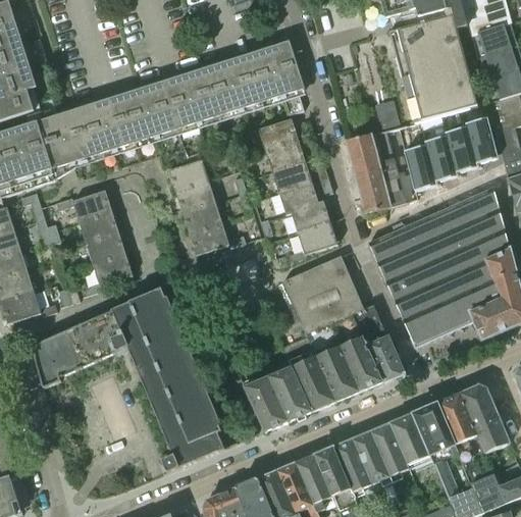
[(0,26),(15,20),(10,2),(9,0),(0,2),(0,26)]
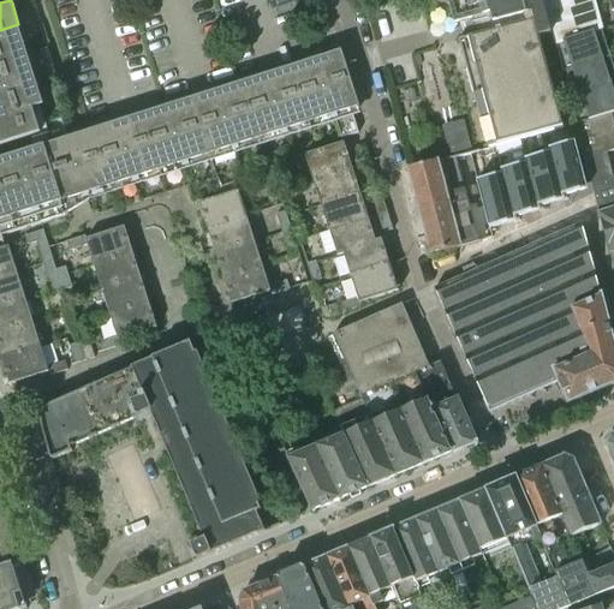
[(464,55),(552,33),(544,4),(532,7),(530,0),(447,0),(453,18),(463,16),(468,33),(458,35),(464,55)]
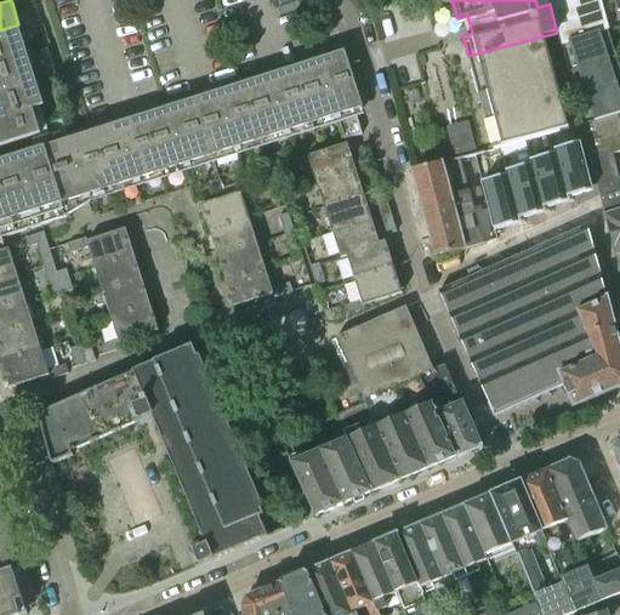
[(549,0),(561,43),(562,43),(606,28),(609,27),(599,0),(549,0)]
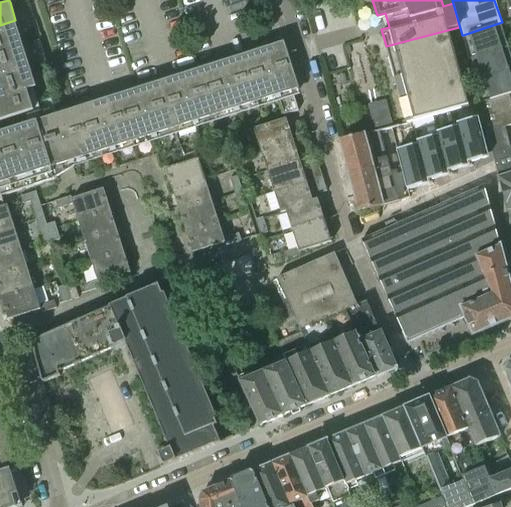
[(0,46),(13,42),(22,39),(15,20),(0,25),(0,46)]
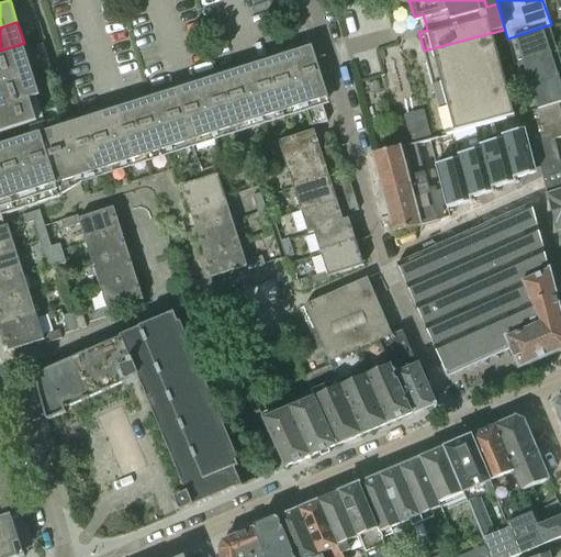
[(556,48),(548,25),(508,39),(511,48),(514,62),(556,48)]
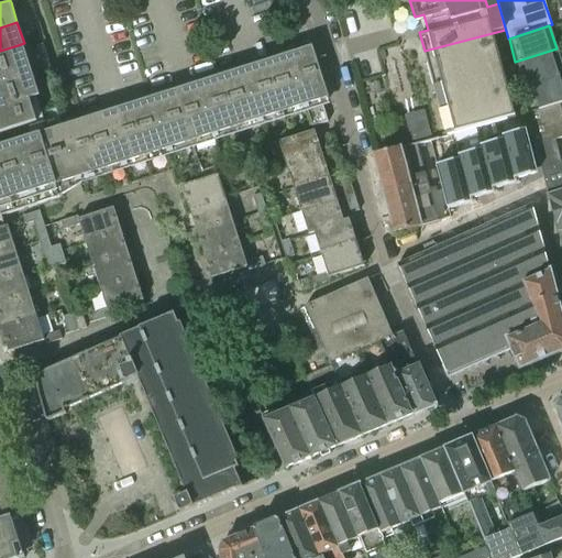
[(507,37),(505,30),(425,51),(445,131),(507,116),(488,47),(496,45),(495,41),(507,37)]
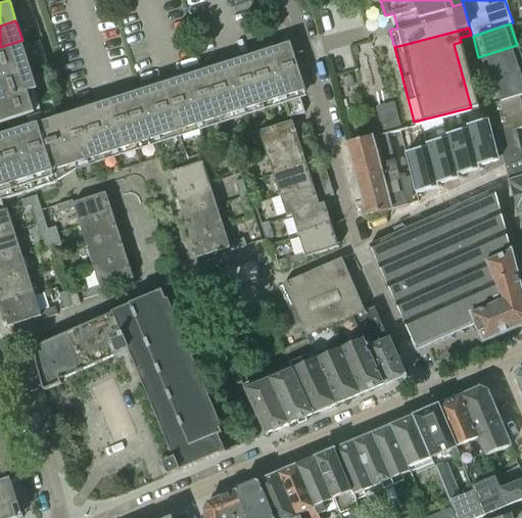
[(261,47),(277,96),(282,94),(289,113),(304,108),(297,89),(306,86),(291,38),(261,47)]
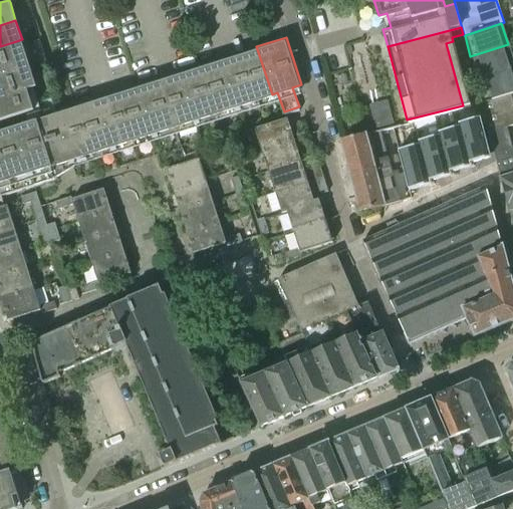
[(22,39),(13,42),(0,46),(0,67),(28,59),(22,39)]
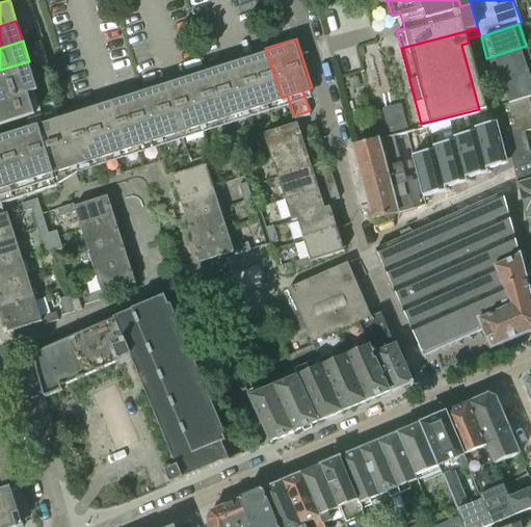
[(530,62),(526,46),(486,58),(492,81),(530,68),(530,62)]
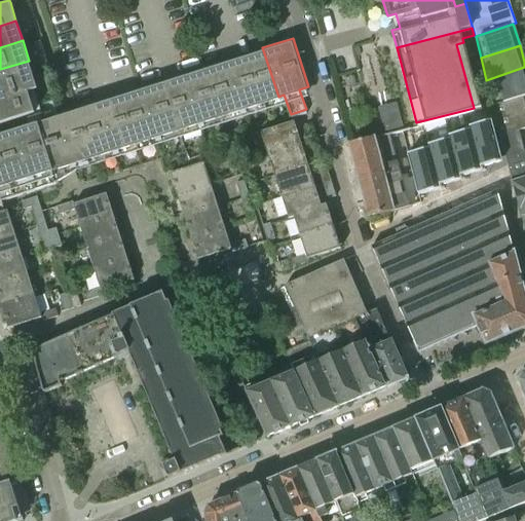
[(241,54),(258,103),(278,97),(262,47),(241,54)]
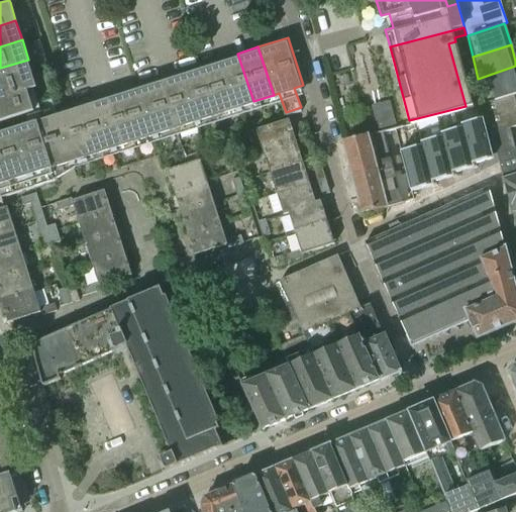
[(217,60),(233,108),(253,101),(237,54),(217,60)]
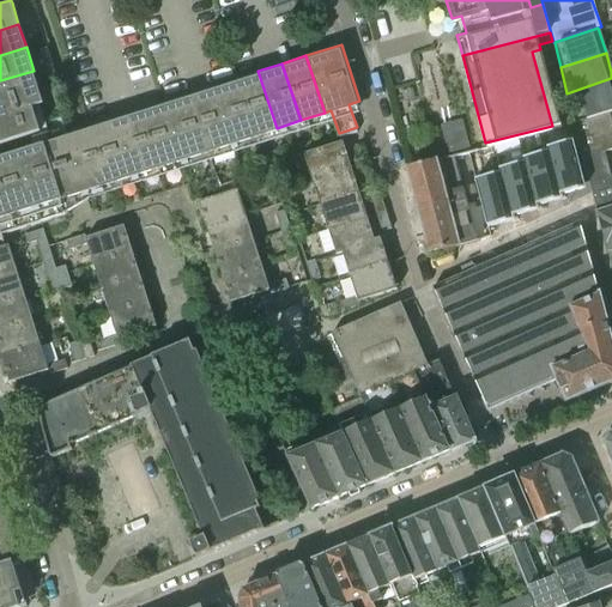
[(0,107),(41,93),(34,71),(0,80),(0,107)]
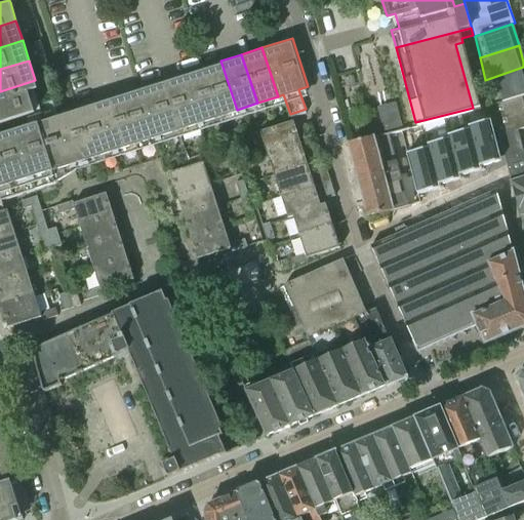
[(200,68),(216,116),(237,110),(220,61),(200,68)]
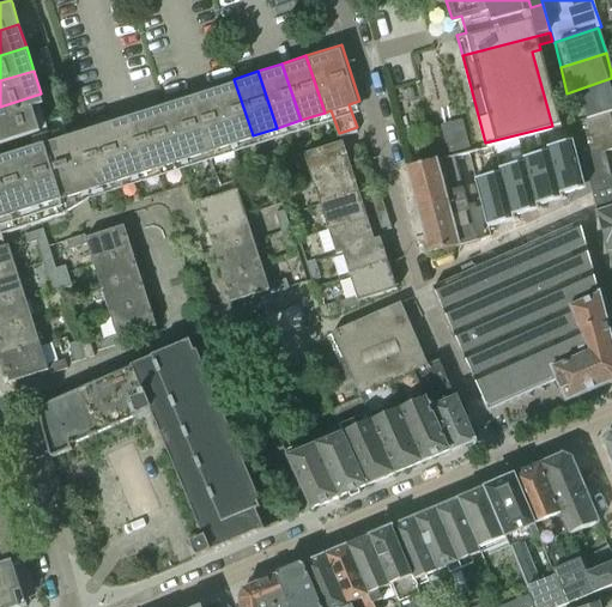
[(609,108),(611,107),(611,78),(567,93),(574,120),(609,108)]
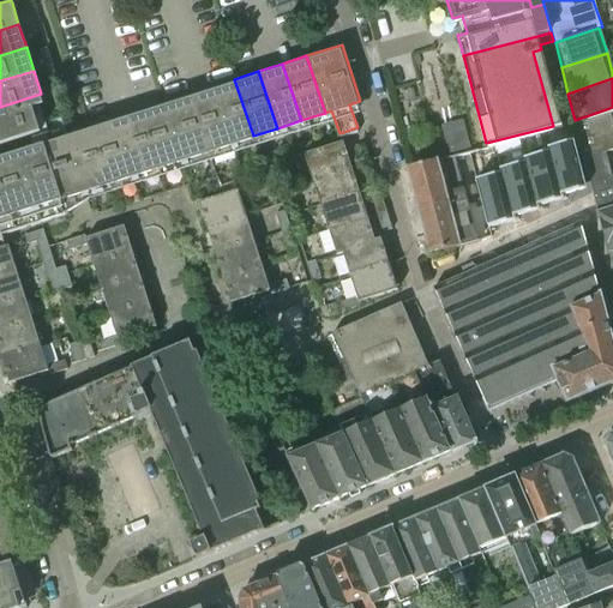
[(210,86),(214,97),(229,143),(253,136),(234,79),(210,86)]
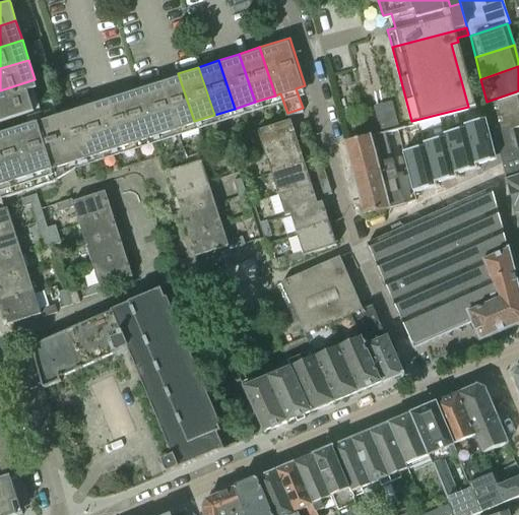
[(157,80),(160,89),(174,128),(194,121),(181,82),(178,73),(157,80)]
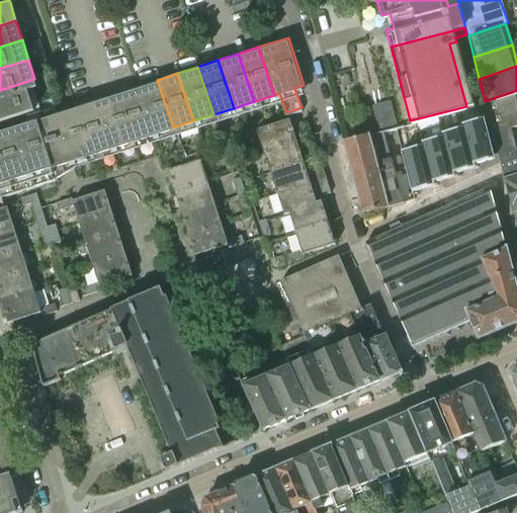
[(0,118),(42,105),(34,79),(0,90),(0,118)]
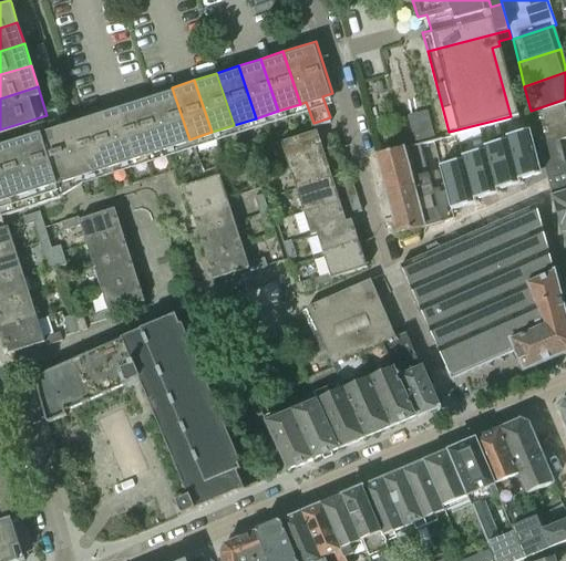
[(150,94),(153,104),(167,146),(189,139),(175,97),(172,87),(150,94)]
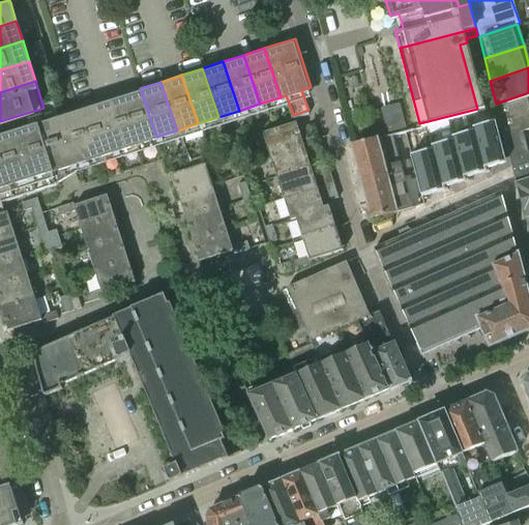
[(119,94),(122,105),(136,144),(156,137),(143,97),(140,88),(119,94)]
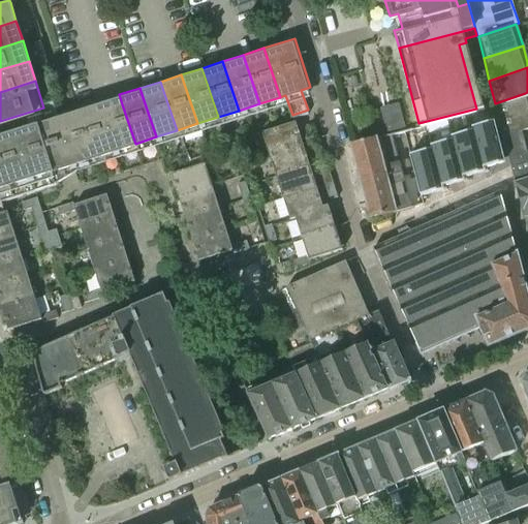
[(527,124),(527,102),(525,93),(495,103),(492,104),(501,131),(521,126),(527,124)]
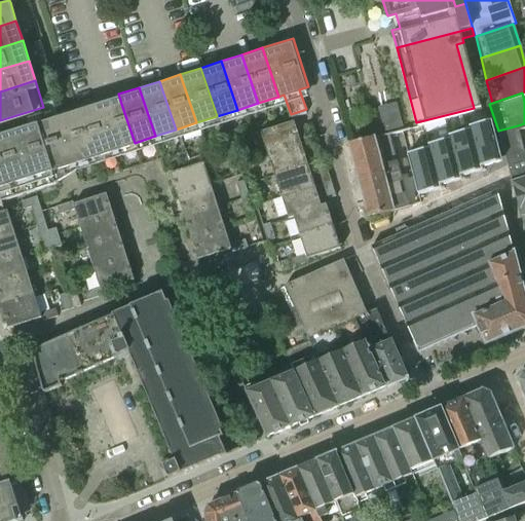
[(98,101),(101,110),(114,149),(135,143),(121,104),(118,94),(98,101)]
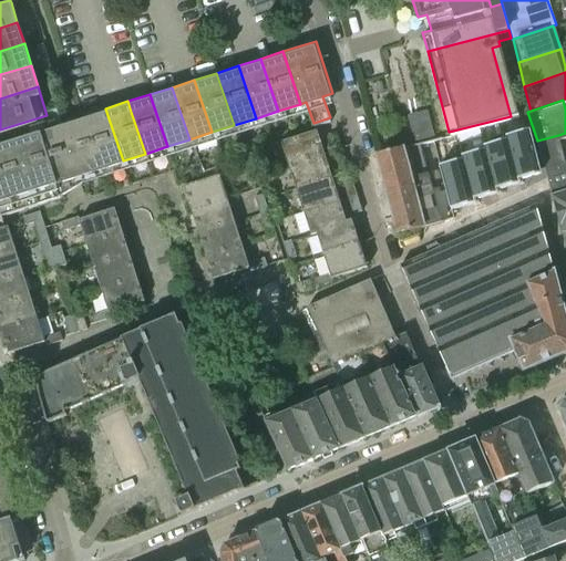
[(409,112),(415,138),(435,133),(428,106),(409,112)]
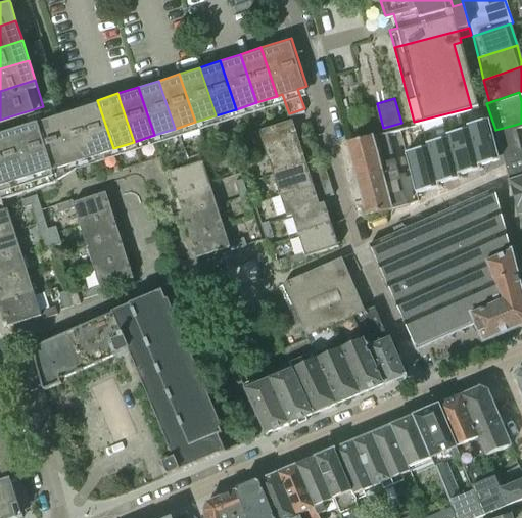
[(113,148),(100,109),(97,100),(77,106),(93,154),(113,148)]
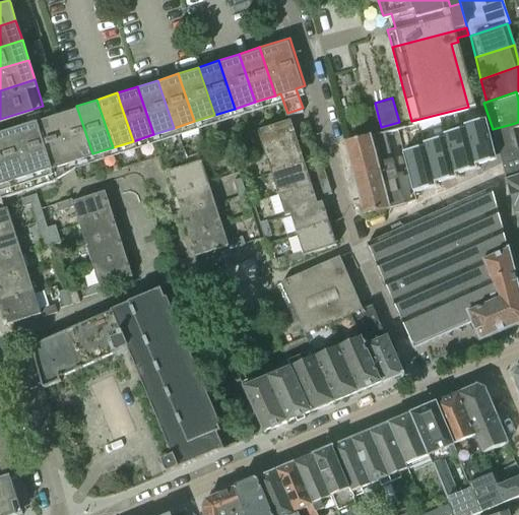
[(76,106),(37,119),(0,131),(0,206),(3,205),(2,200),(0,195),(56,178),(74,166),(73,159),(92,153),(76,106)]
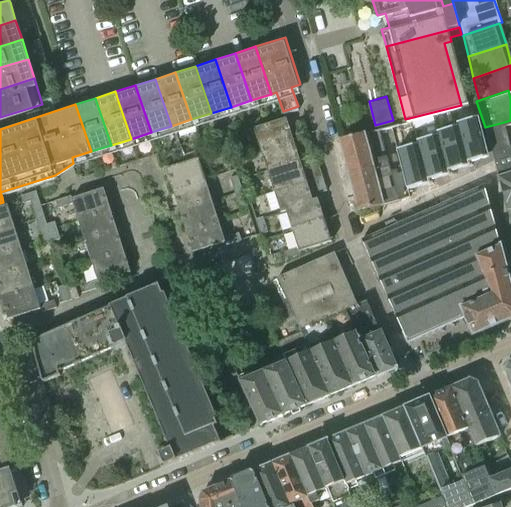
[(260,145),(292,135),(285,114),(253,125),(260,145)]
